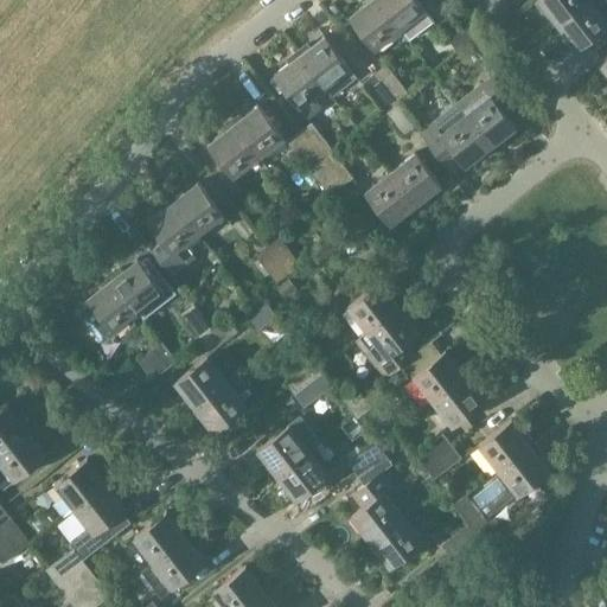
[(400,30),(376,0),(363,0),(362,1),(364,5),(349,16),(375,49),(400,30)]
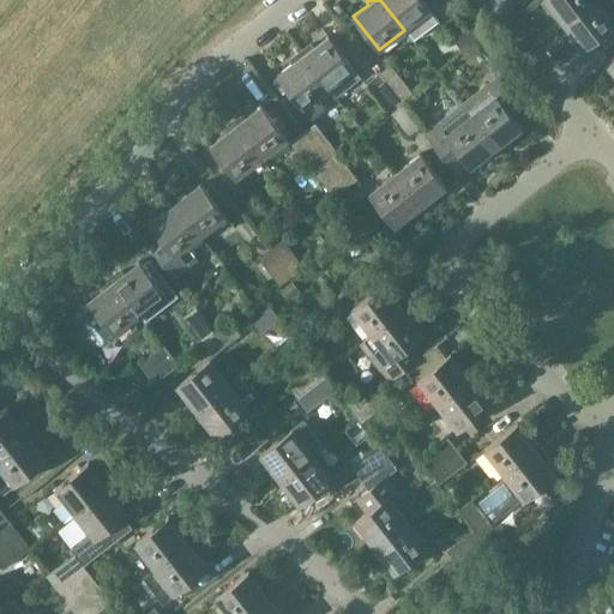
[(380,0),(404,30),(413,41),(437,22),(428,12),(429,11),(421,0),(380,0)]
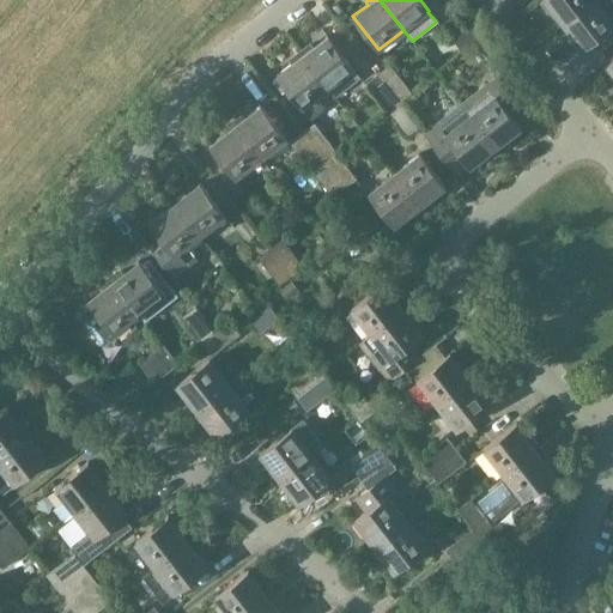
[(544,0),(554,13),(552,16),(559,25),(593,0),(544,0)]
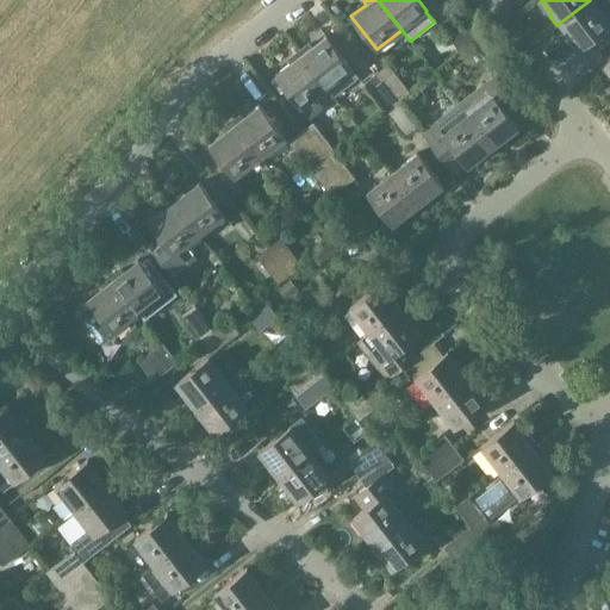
[(590,0),(556,25),(565,36),(567,33),(579,49),(609,23),(609,2),(608,0),(590,0)]
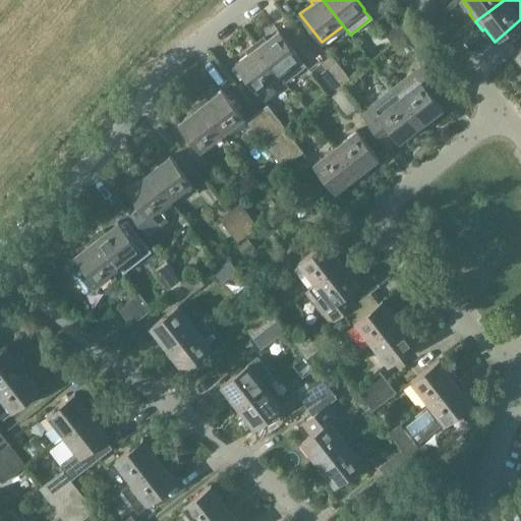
[(374,20),(393,45),(404,37),(385,13),(374,20)]
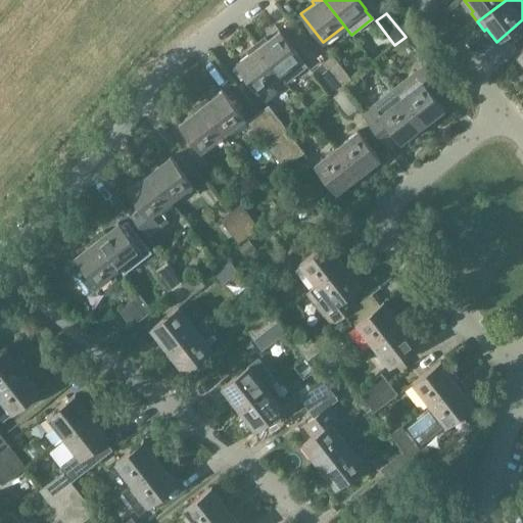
[(397,27),(412,46),(422,38),(408,19),(397,27)]
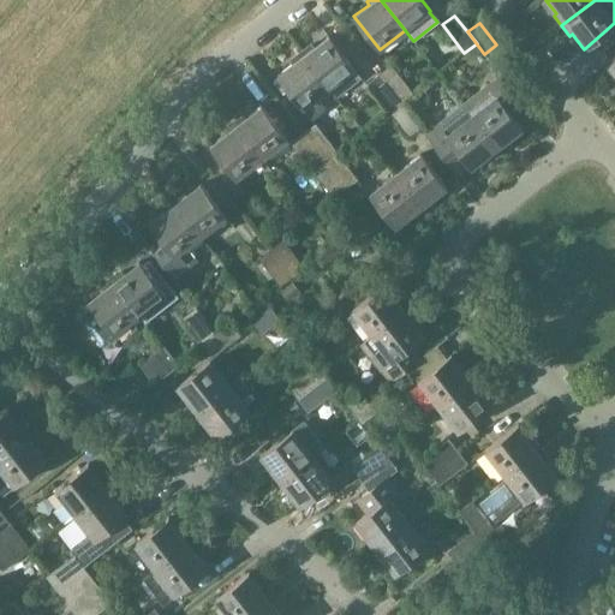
[(312,45),(302,52),(329,89),(354,70),(329,36),(314,47),(312,45)]
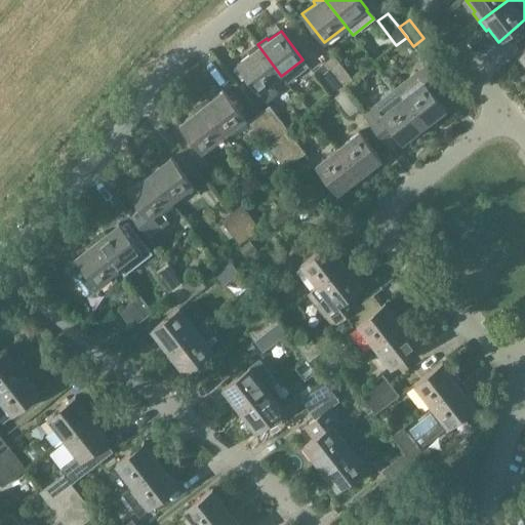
[(281,76),(257,44),(248,51),(250,53),(238,64),(267,101),(277,93),(271,84),(281,76)]
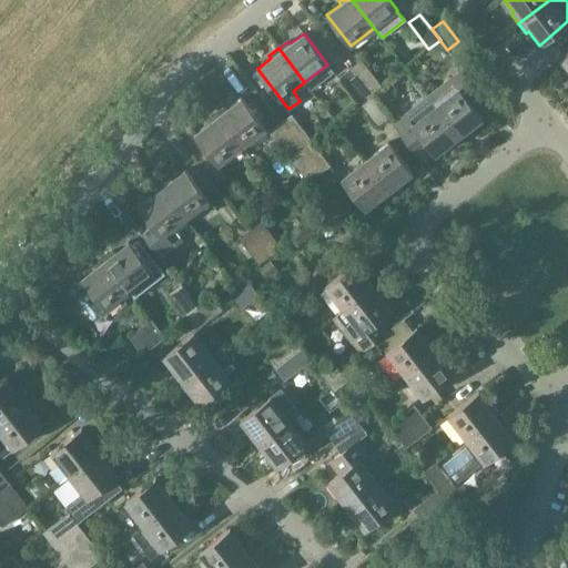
[(567,56),(557,66),(567,80),(567,56)]
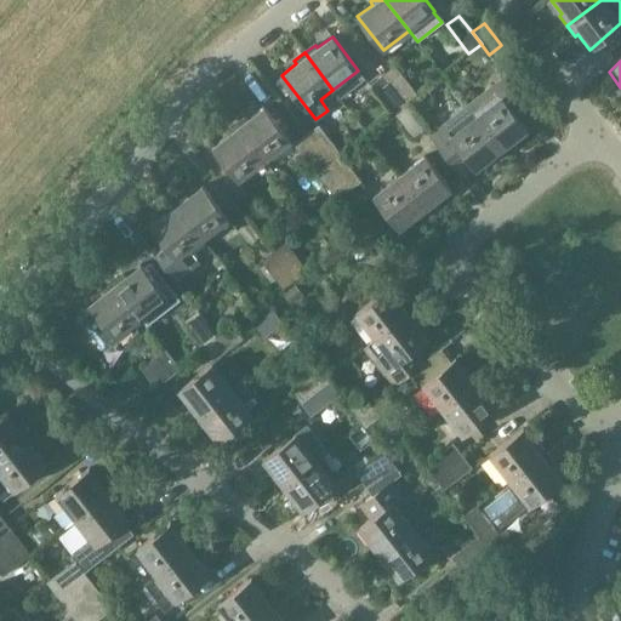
[(396,64),(383,74),(404,101),(416,92),(396,64)]
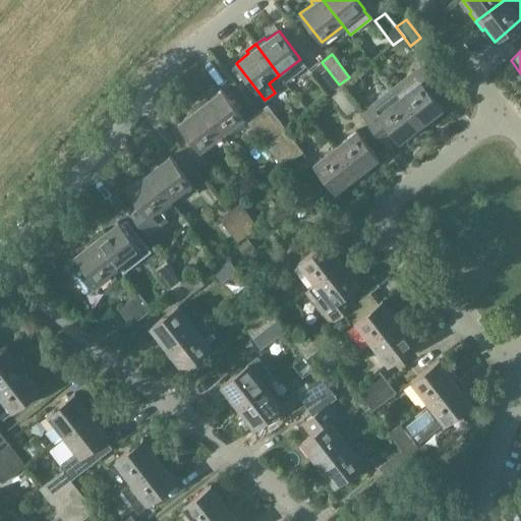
[(311,70),(329,93),(339,84),(322,62),(311,70)]
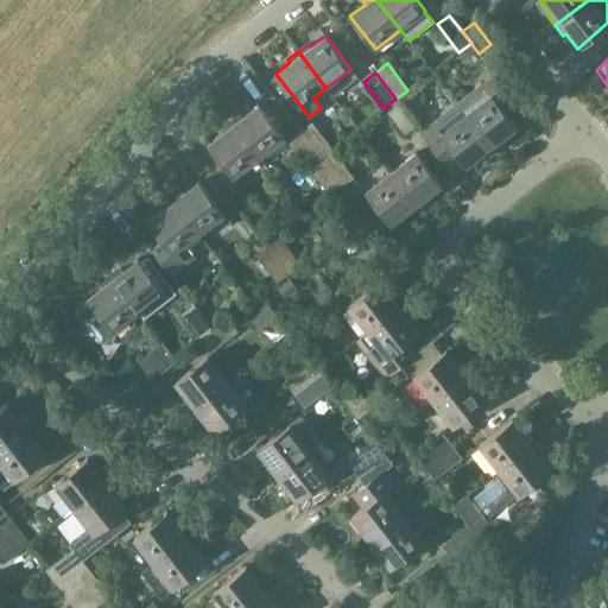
[(469,93),(457,102),(491,146),(493,149),(504,140),(501,138),(515,126),(506,115),(519,105),(494,73),(469,93)]
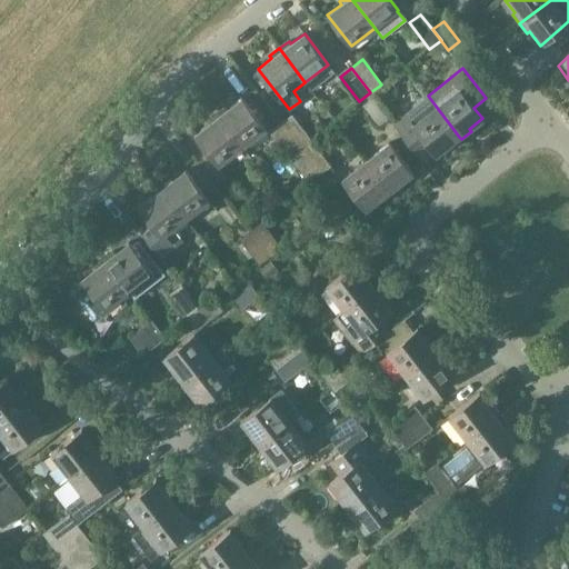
[(370,92),(359,101),(379,127),(390,118),(370,92)]
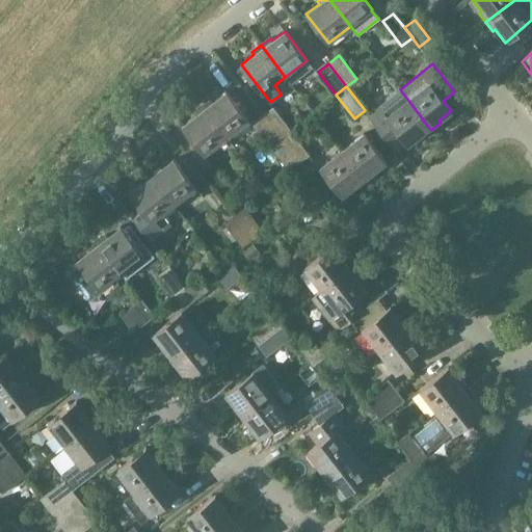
[(400,89),(367,114),(391,144),(401,136),(407,144),(421,134),(422,137),(431,130),(429,128),(400,89)]
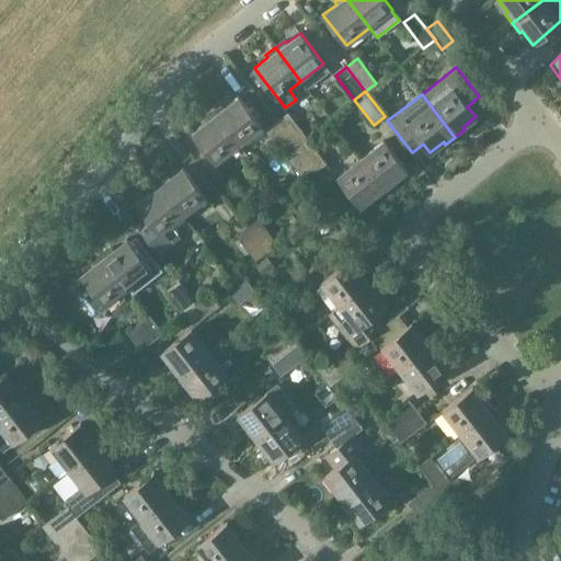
[(221,104),(213,112),(238,145),(262,127),(239,98),(225,107),(221,104)]
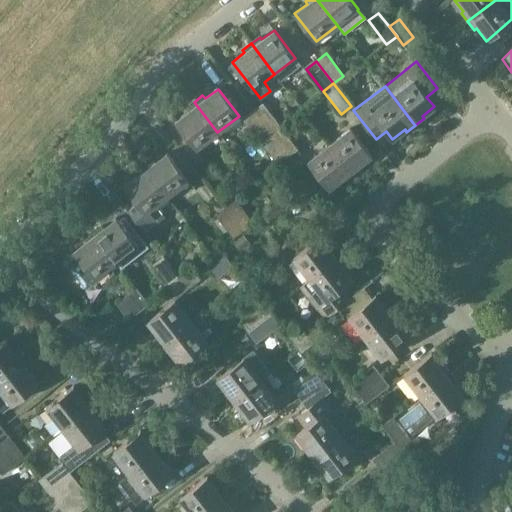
[(217,132),(194,102),(185,109),(187,112),(175,121),(196,148),(217,132)]
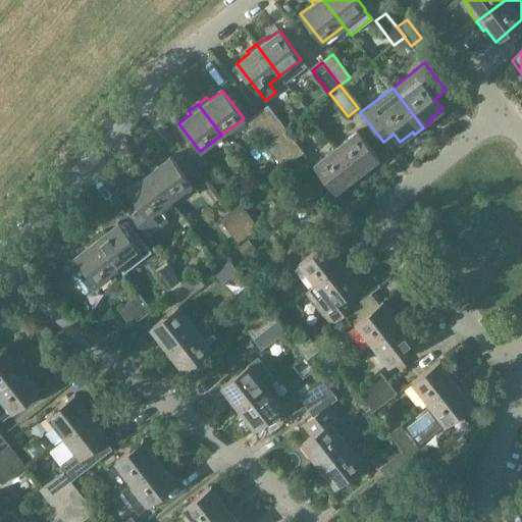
[(267,104),(256,112),(274,136),(284,127),(267,104)]
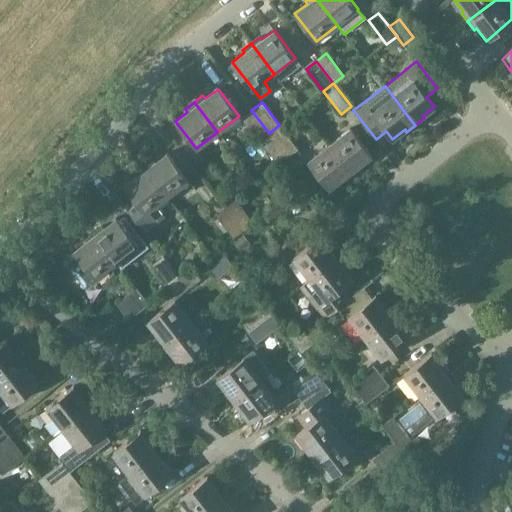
[(242,117),(260,140),(269,133),(251,110),(242,117)]
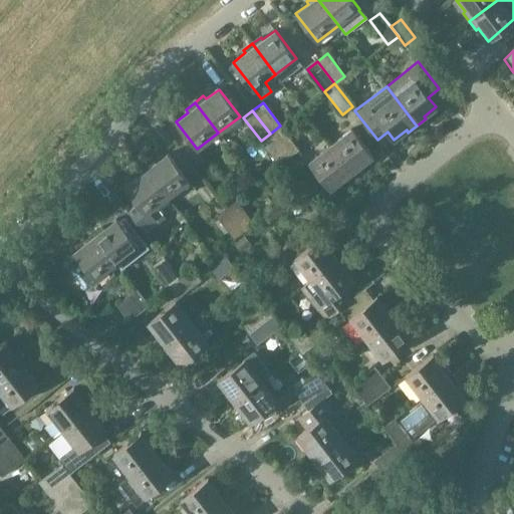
[(280,125),(270,134),(288,156),(298,149),(280,125)]
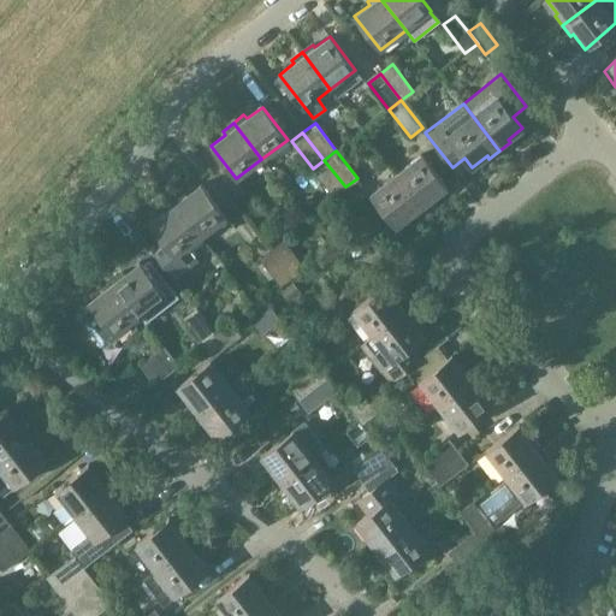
[(420,154),(395,175),(424,209),(433,202),(431,199),(446,188),(420,154)]
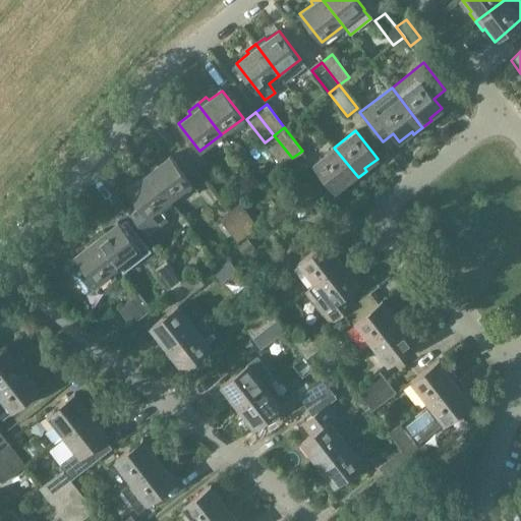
[(274,135),(265,142),(282,166),(292,158),(274,135)]
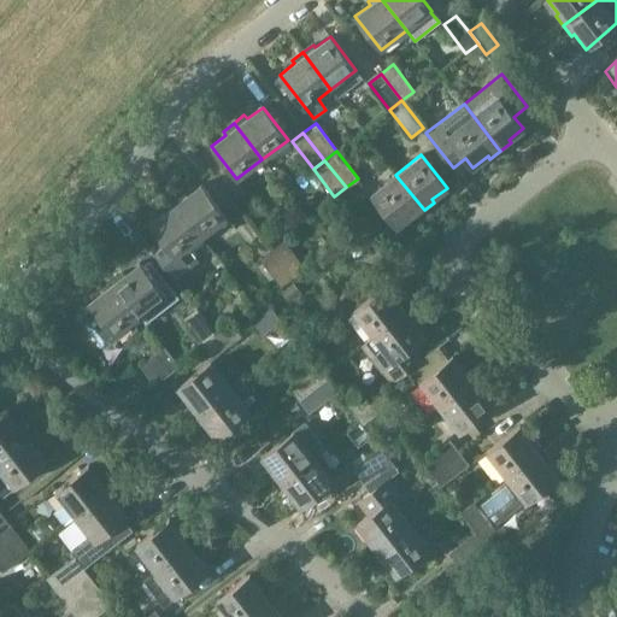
[(424,210),(395,175),(371,194),(397,227),(411,216),(413,218),(424,210)]
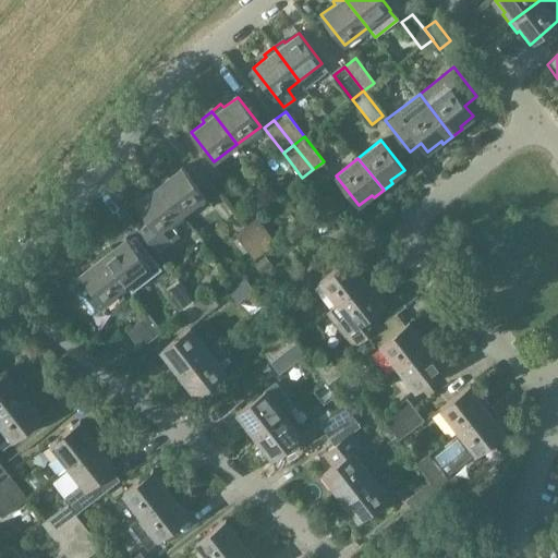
[(166,174),(156,182),(182,216),(205,197),(182,167),(168,178),(166,174)]
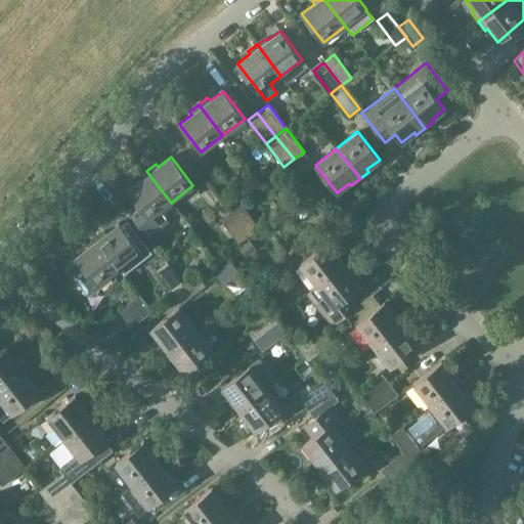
[(171,203),(146,171),(137,177),(139,180),(127,189),(138,204),(129,211),(147,236),(168,221),(160,211),(171,203)]
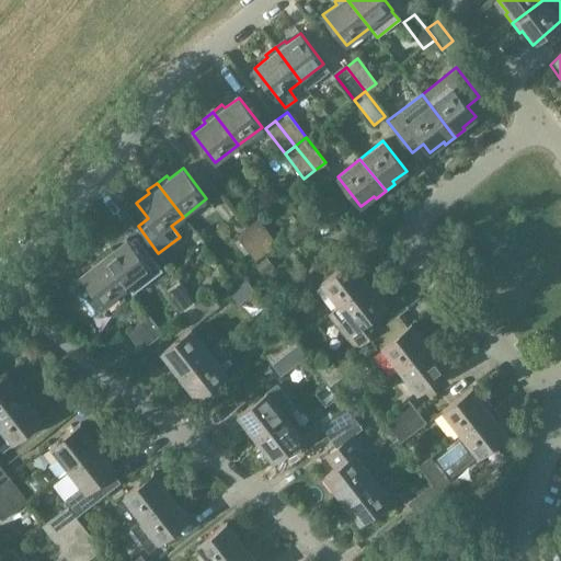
[(258,217),(247,226),(267,252),(278,243),(258,217)]
